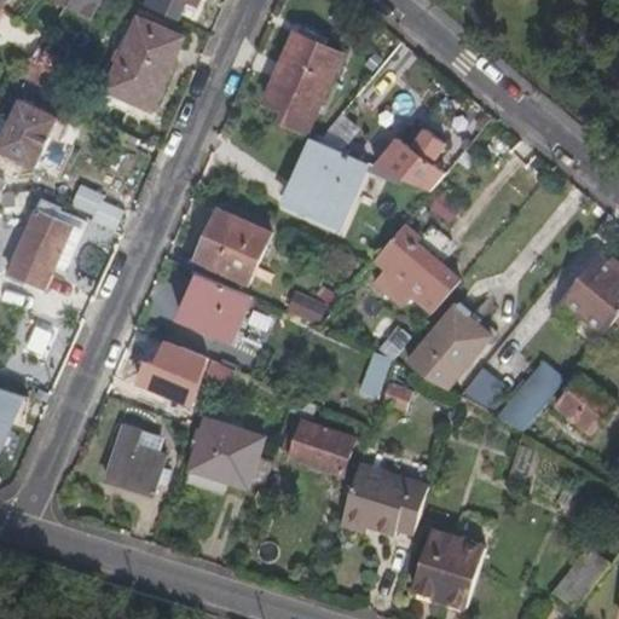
[(47,40),(67,7),(70,0),(51,0),(55,3),(36,33),(47,40)]
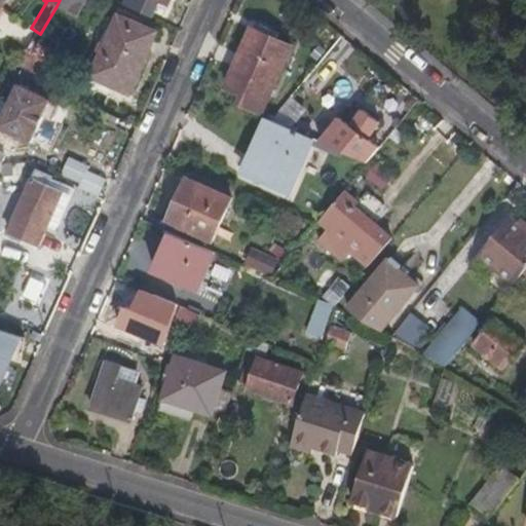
[(74,15),(82,0),(60,0),(57,6),(74,15)]
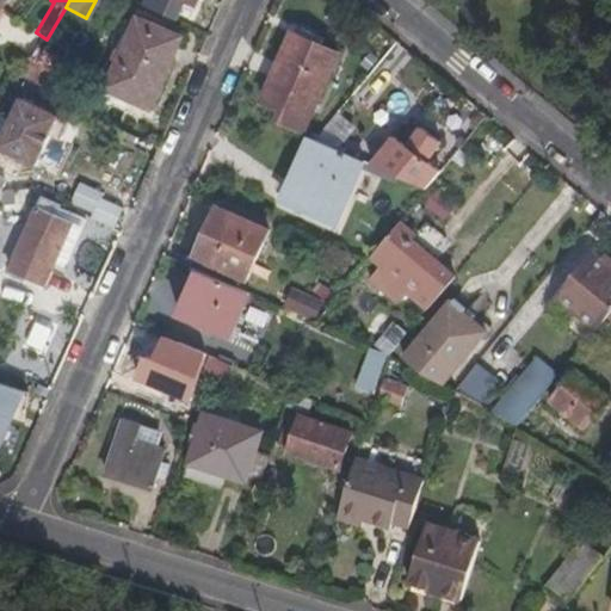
[(168,0),(195,12),(199,0),(168,0)]
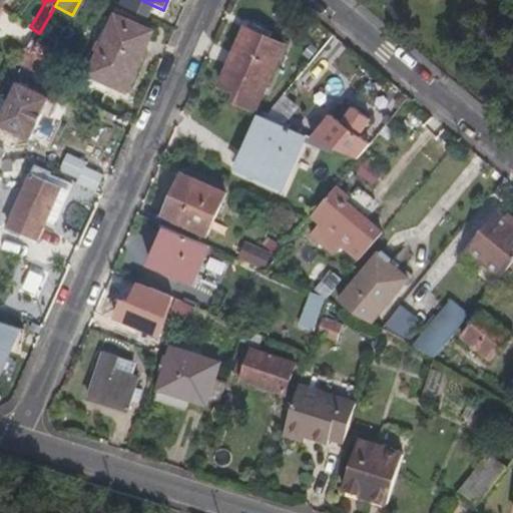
[(141,60),(152,34),(116,18),(90,78),(121,91),(135,58),(141,60)]
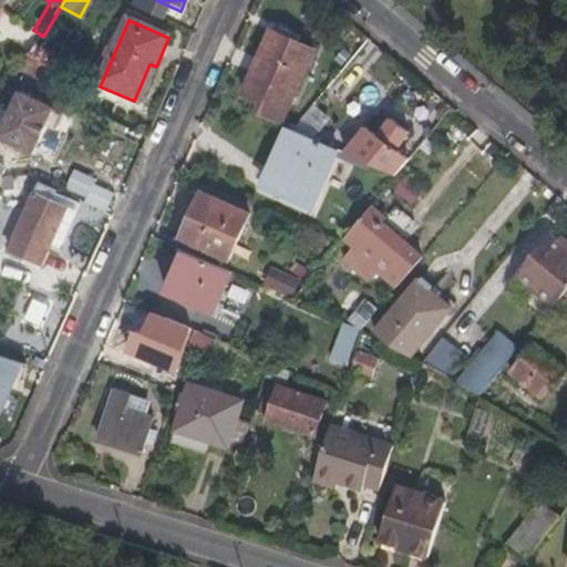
[(32,53),(41,38),(30,30),(20,45),(32,53)]
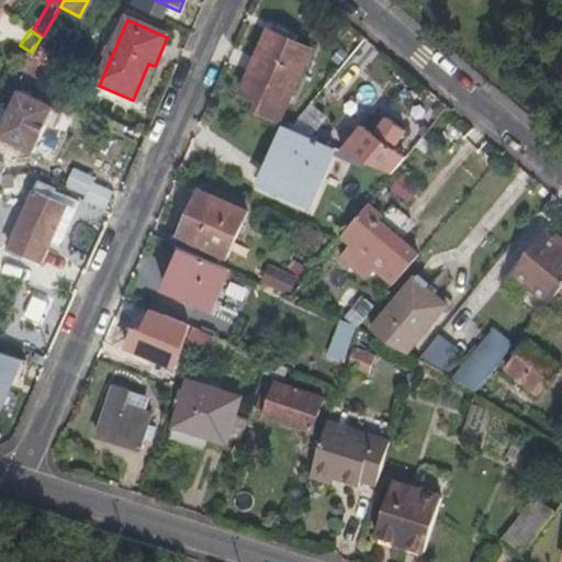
[(276,125),(308,53),(265,34),(239,96),(258,103),(254,115),(276,125)]
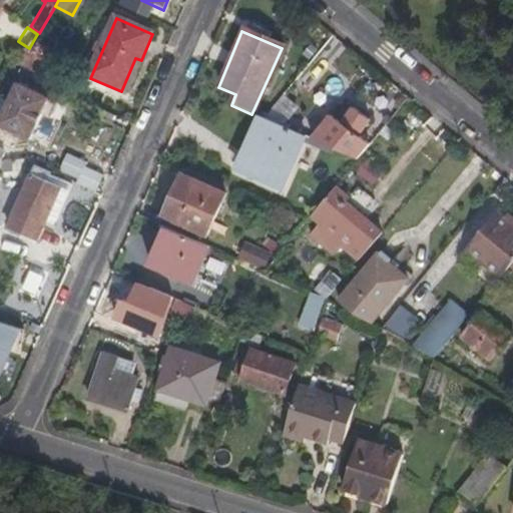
[(47,63),(58,44),(44,35),(33,54),(47,63)]
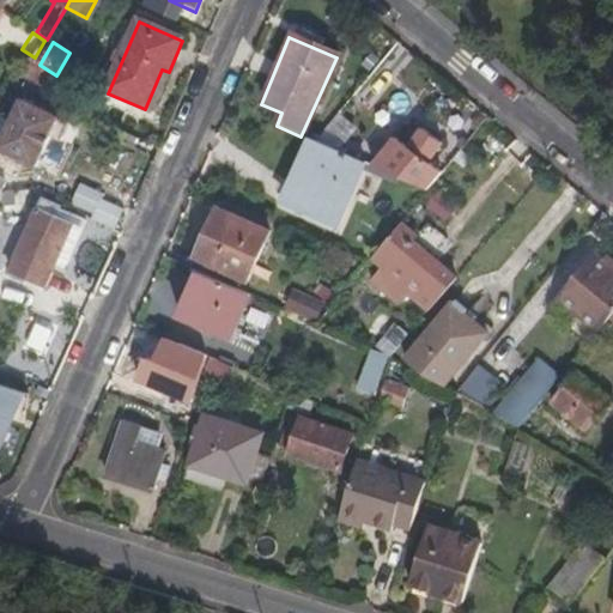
[(49,87),(56,76),(40,65),(37,64),(30,76),(44,85),(49,87)]
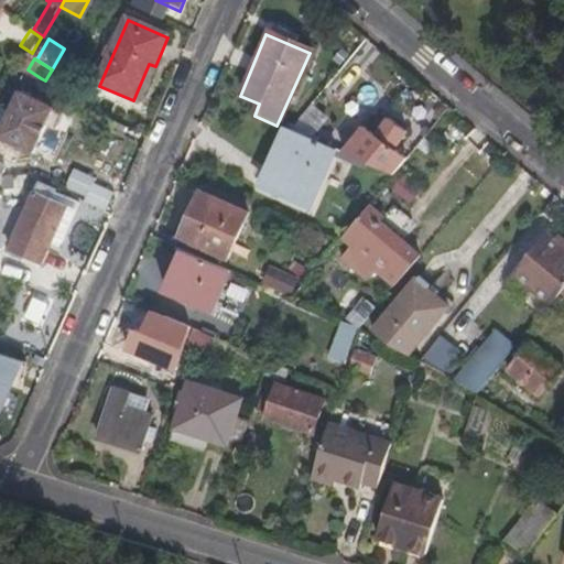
[(40,140),(53,110),(21,94),(0,141),(33,155),(40,140)]
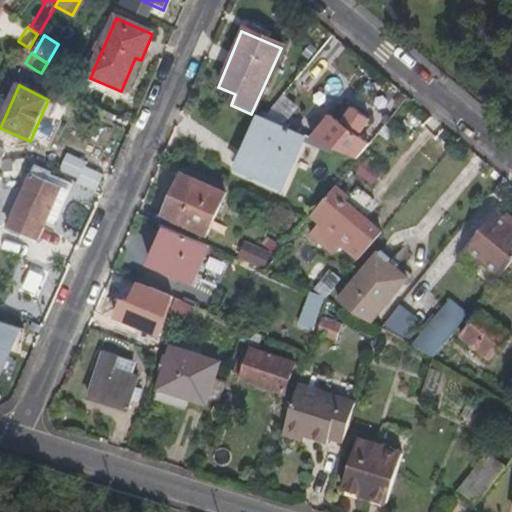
[(61,105),(48,100),(36,127),(49,133),(61,105)]
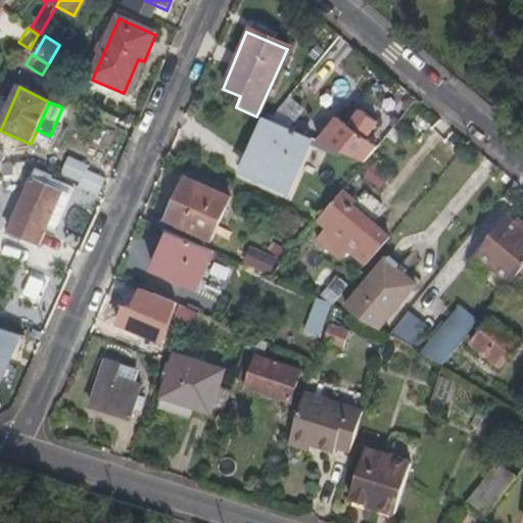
[(364,164),(382,142),(368,136),(375,119),(357,109),(348,127),(336,121),(316,143),(364,164)]
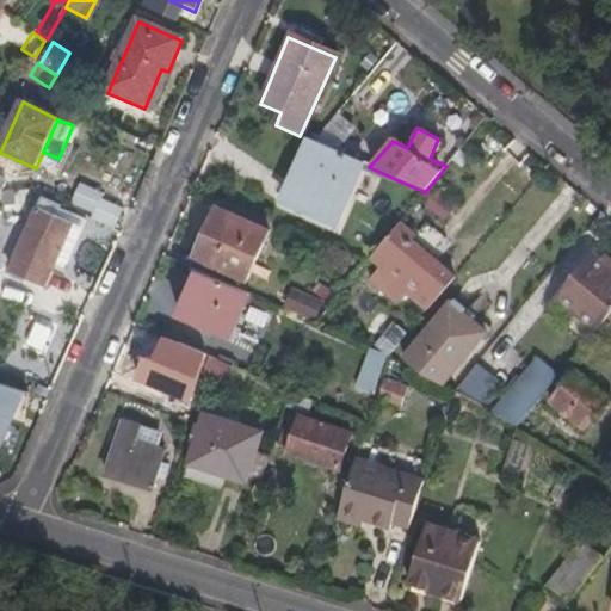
[(334,229),(364,165),(315,143),(309,141),(292,180),(296,185),(287,207),(334,229)]
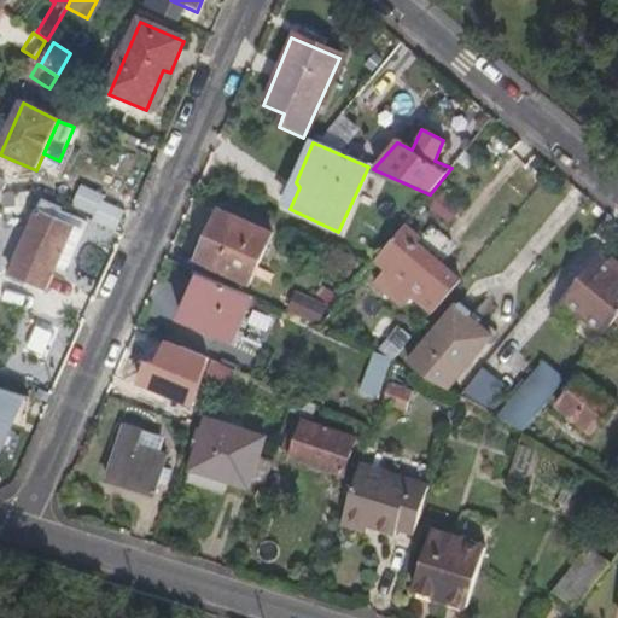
[(120,227),(128,204),(80,186),(71,208),(120,227)]
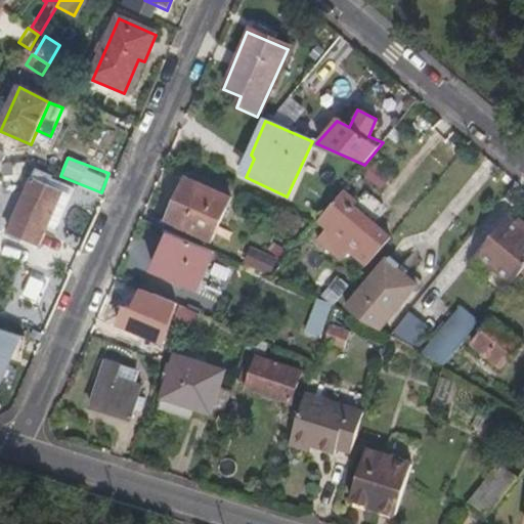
[(375,161),(363,175),(382,189),(393,175),(375,161)]
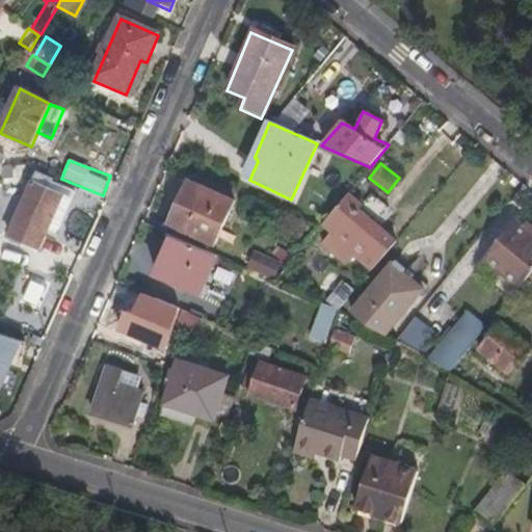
[(38,249),(60,196),(41,188),(45,179),(32,173),(5,236),(38,249)]
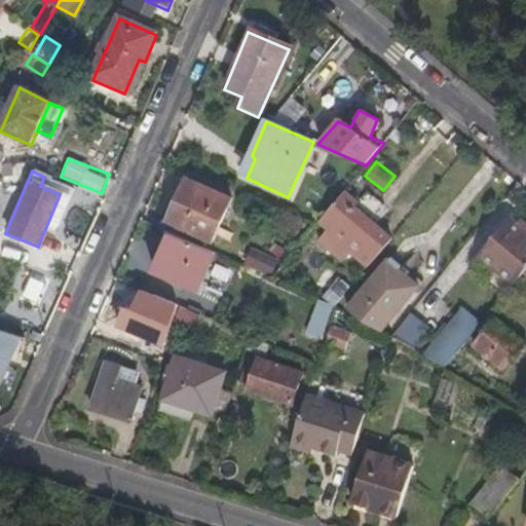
[(212,242),(230,200),(184,180),(166,223),(212,242)]
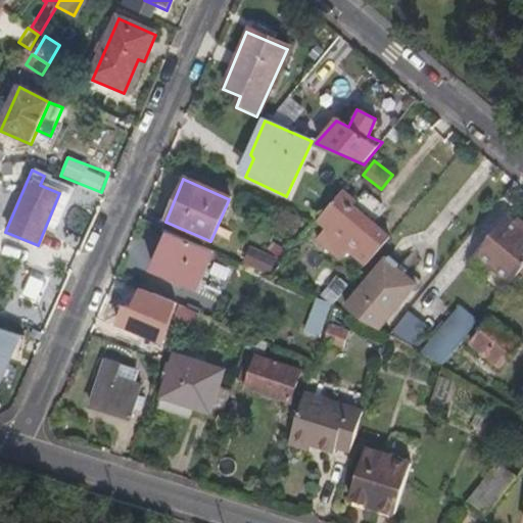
[(377,230),(352,208),(355,203),(341,191),(317,221),(326,230),(319,238),(340,256),(345,252),(363,267),(385,241),(375,232),(377,230)]
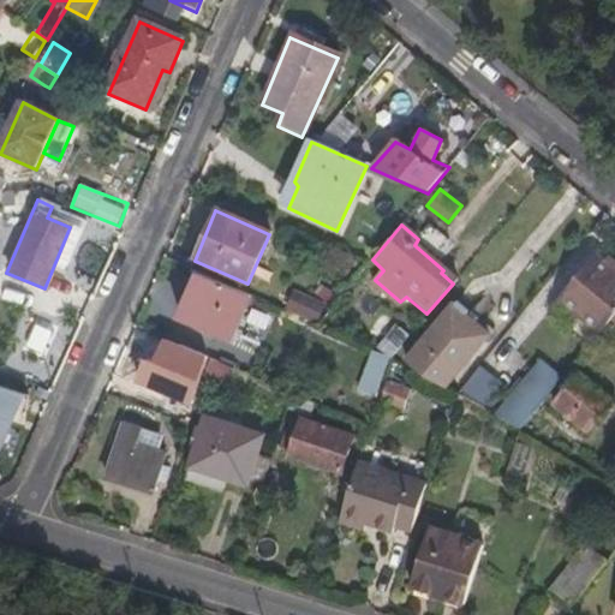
[(614,315),(614,268),(613,270),(602,261),(595,254),(559,296),(562,299),(601,333),(605,327),(614,315)]
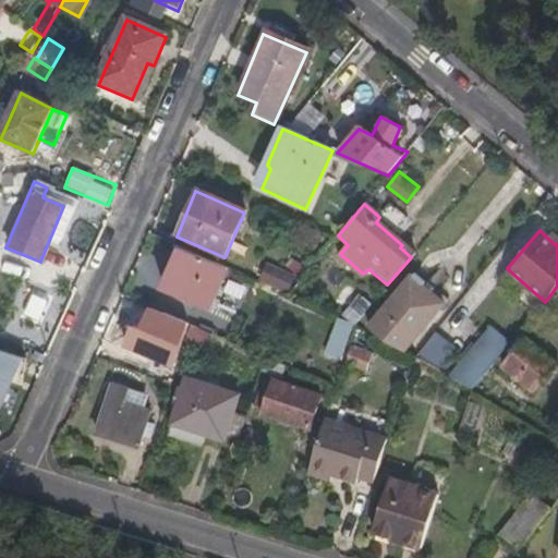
[(557,243),(557,237),(552,231),(546,237),(556,245),(557,243)]
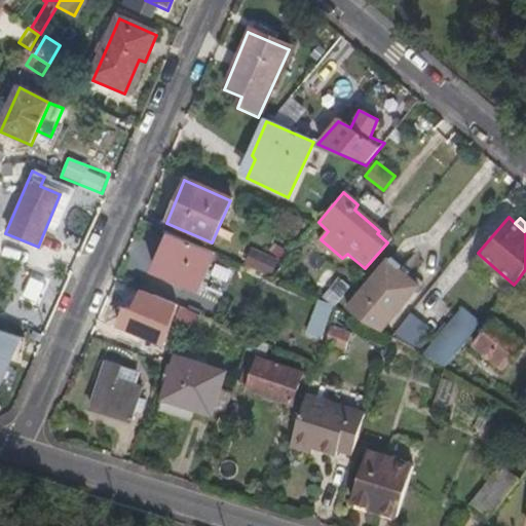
[(199,294),(216,256),(170,235),(153,273),(199,294)]
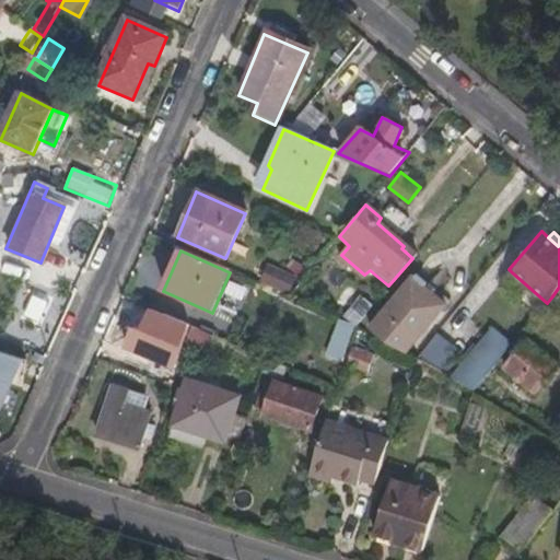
[(288,272),(301,283),(308,275),(295,264),(288,272)]
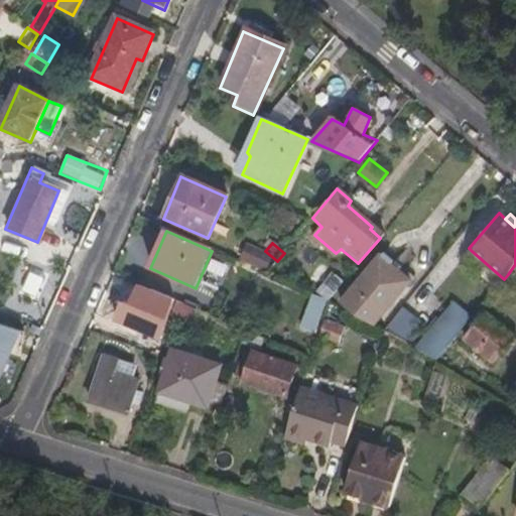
[(237,262),(264,274),(272,257),(245,245),(237,262)]
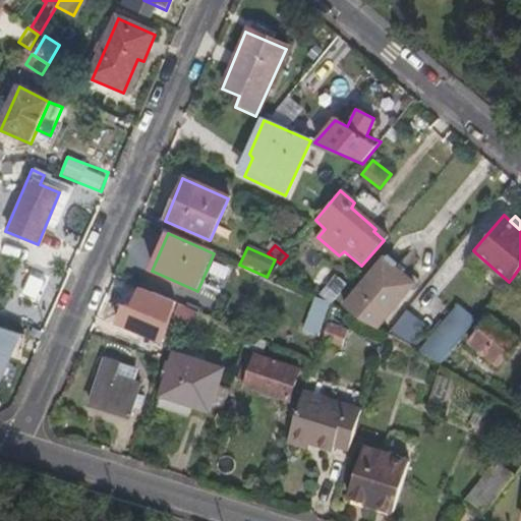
[(497,296),(509,282),(476,253),(468,264),(473,268),(469,273),(497,296)]
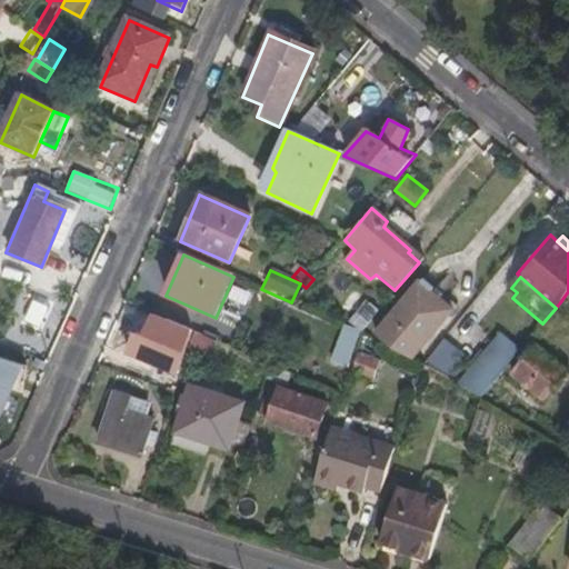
[(410,360),(452,311),(417,281),(376,332),(400,355),(410,360)]
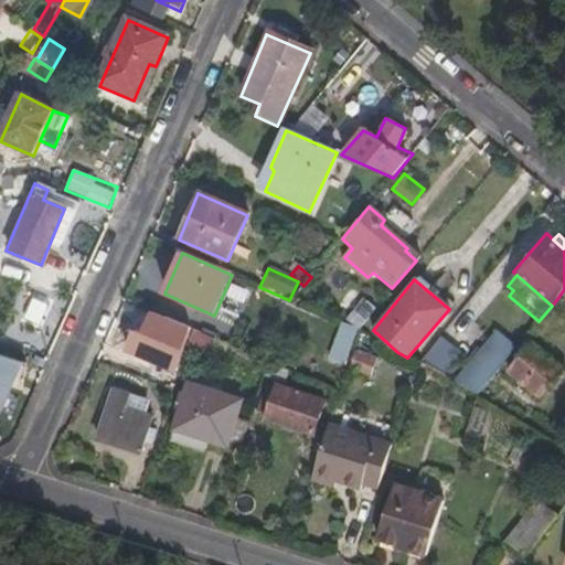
[(358,330),(374,310),(362,300),(342,323),(358,330)]
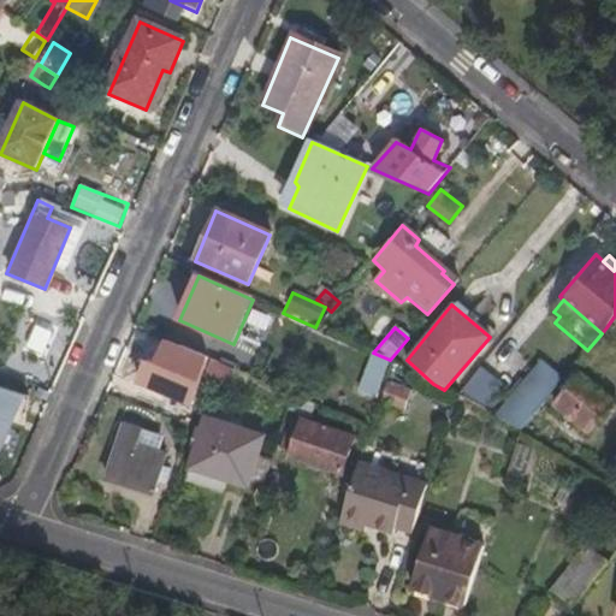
[(193,404),(208,359),(161,338),(153,363),(150,362),(148,361),(138,381),(193,404)]
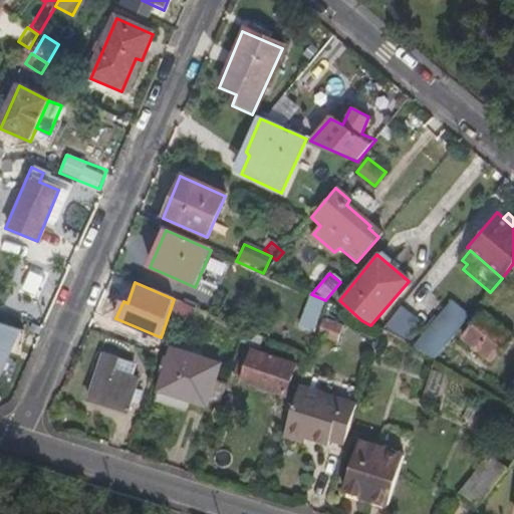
[(321,312),(325,300),(311,294),(302,290),(298,305),(321,312)]
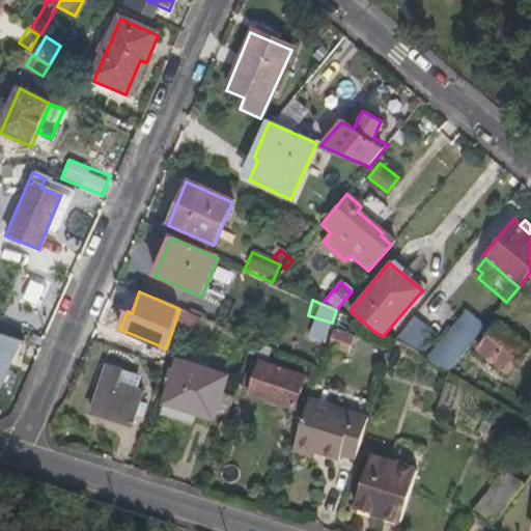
[(449,372),(485,327),(468,310),(425,360),(449,372)]
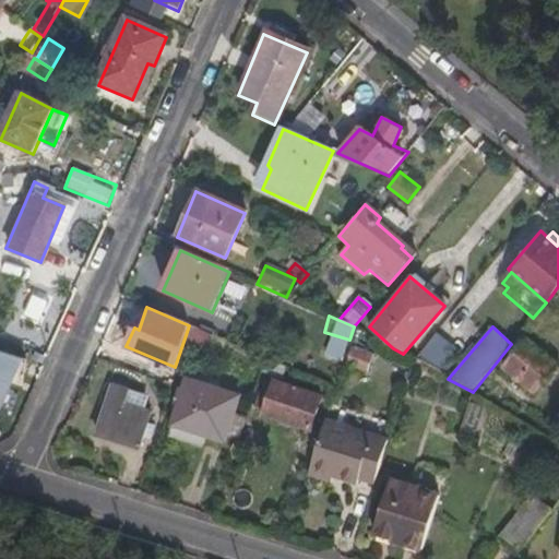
[(206,347),(210,337),(190,329),(186,343),(205,351),(206,347)]
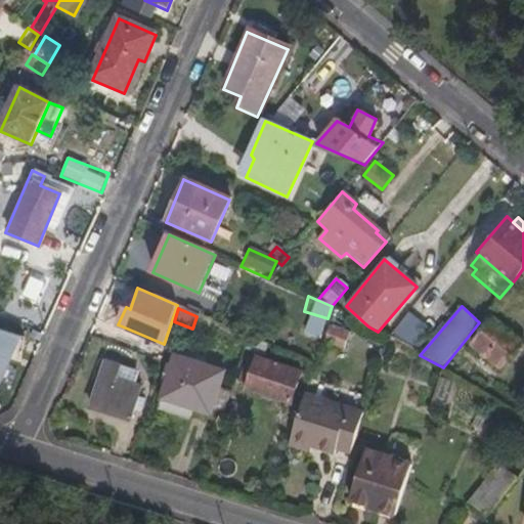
[(406,309),(394,335),(417,345),(429,320),(406,309)]
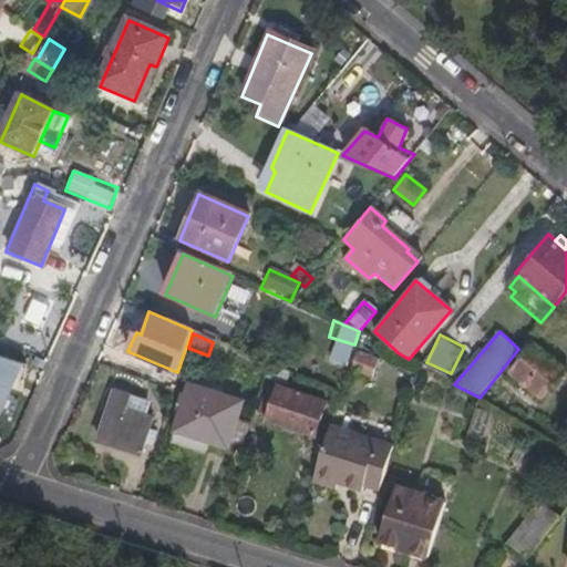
[(228,349),(213,342),(209,352),(225,359),(228,349)]
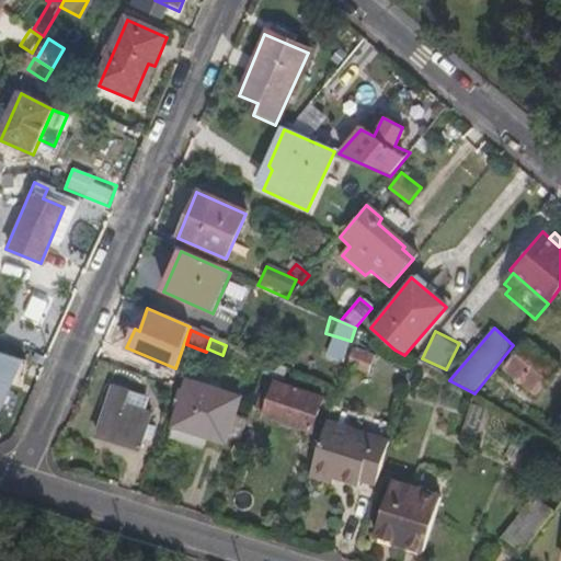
[(342,369),(347,351),(328,342),(318,361),(342,369)]
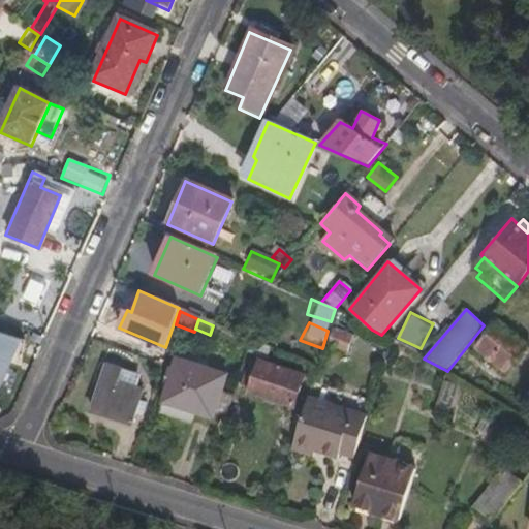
[(528,346),(499,322),(476,349),(505,373),(528,346)]
